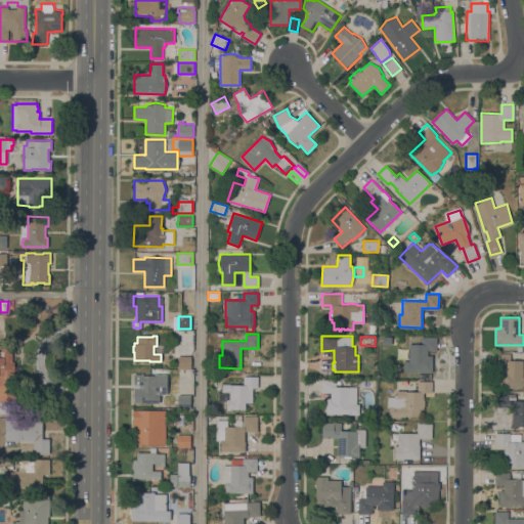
[(408,344),(422,344),(422,337),(436,337),(436,350),(433,350),(428,350),(428,355),(432,355),(432,372),(404,372),(404,360),(408,360),(408,344)]
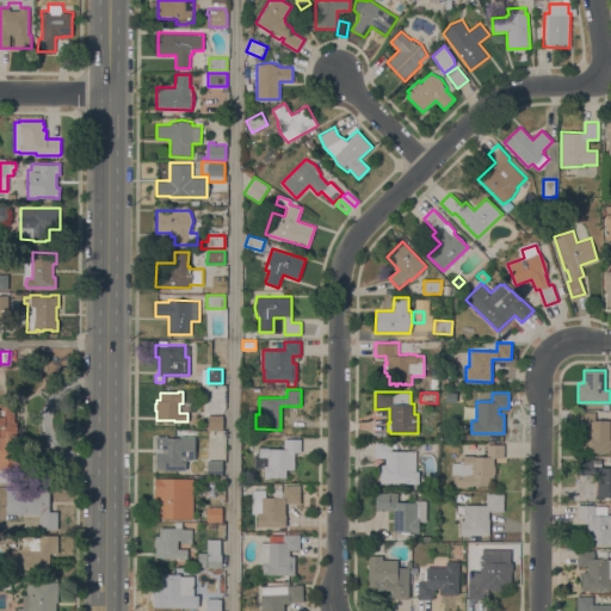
[(0,402),(14,403),(14,424),(17,424),(17,427),(18,429),(18,433),(16,434),(16,482),(0,482),(0,402)]
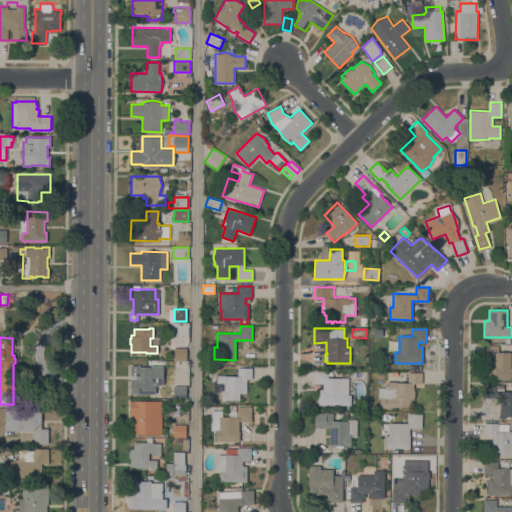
[(511,368),(511,379),(488,379),(489,363),(493,363),(493,358),(484,357),(484,345),(498,345),(498,351),(511,352),(510,368),(511,368)]
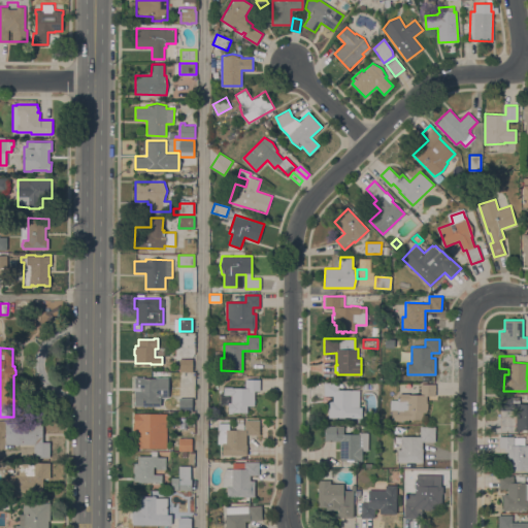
[(192,359),(192,371),(178,371),(179,358),(192,359)]
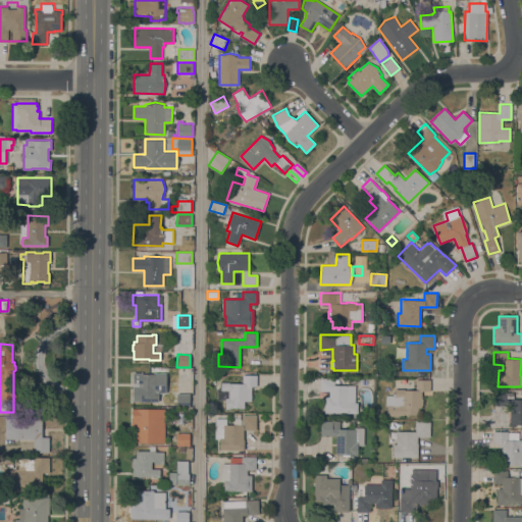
[(133,401),(134,372),(141,372),(141,373),(154,373),(154,372),(166,373),(166,393),(159,393),(159,401),(133,401)]
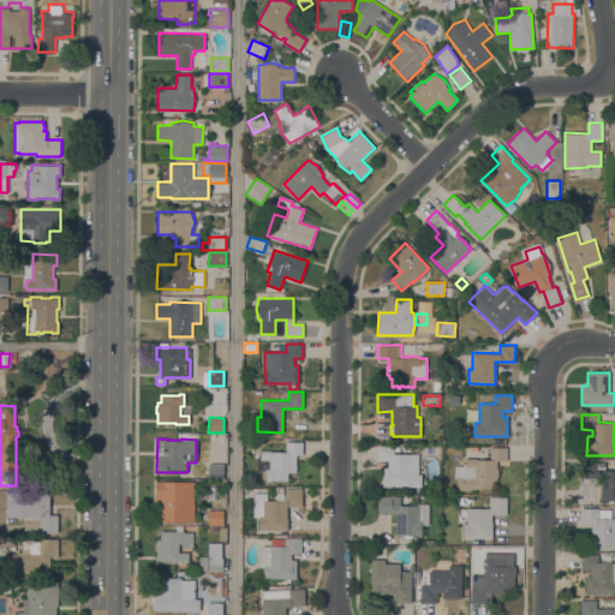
[(266,467),(269,467),(269,459),(261,459),(261,451),(270,451),(270,452),(286,452),(286,442),(302,441),(303,455),(296,455),(296,472),(287,472),(287,481),(270,481),(266,481),(266,471),(266,467)]
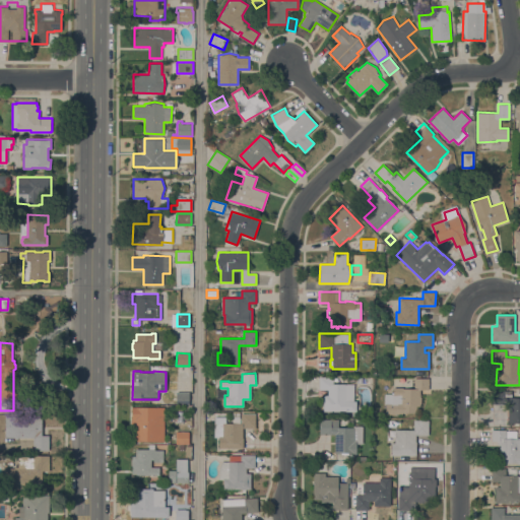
[(319,377),(333,377),(333,383),(353,384),(353,401),(356,401),(355,411),(323,411),(323,395),(328,395),(328,389),(319,389),(319,377)]
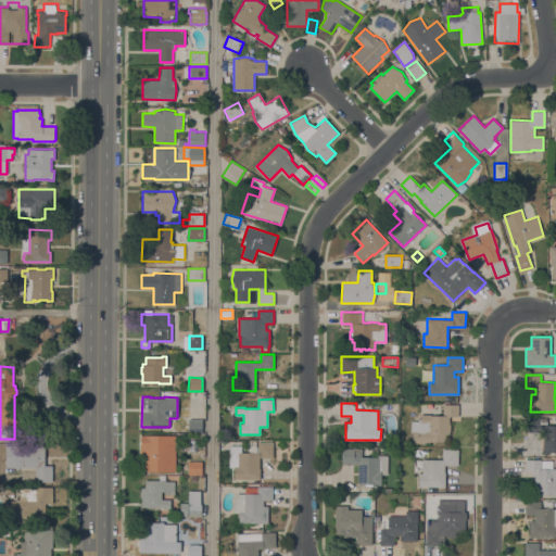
[(458,404),(458,416),(449,416),(449,424),(450,424),(450,431),(449,431),(449,434),(444,434),(444,441),(430,441),(430,442),(426,442),(426,443),(412,443),(412,420),(417,420),(417,421),(420,421),(420,414),(429,414),(429,415),(443,415),(443,404),(458,404)]
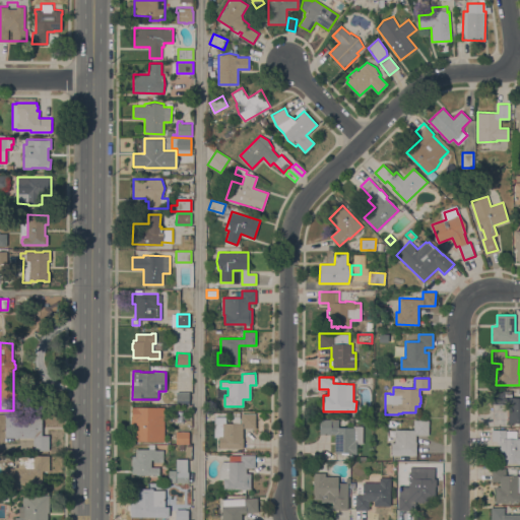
[(512,397),(519,397),(519,423),(508,423),(508,403),(493,403),(493,389),(504,390),(504,395),(512,395),(512,397)]
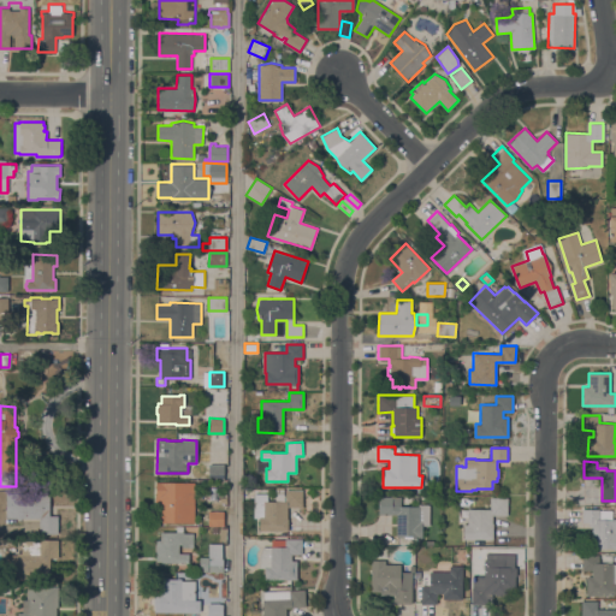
[(224,463),(224,478),(208,478),(208,463),(224,463)]
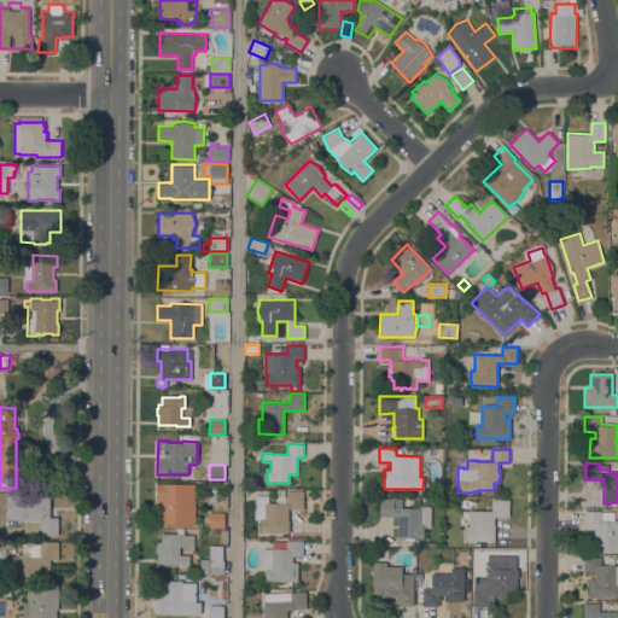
[(194,525),(156,524),(157,483),(196,484),(194,525)]
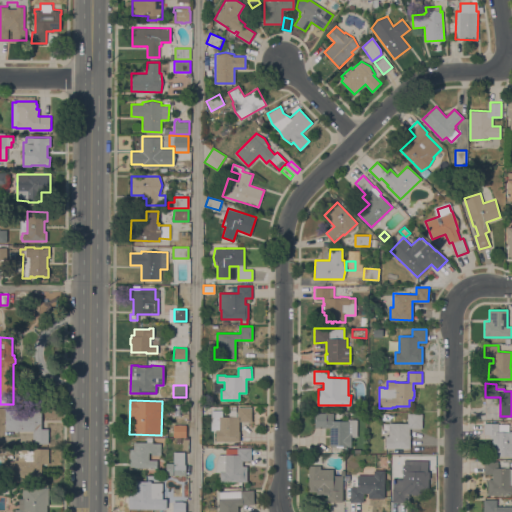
[(237,416),(237,407),(252,407),(252,421),(239,421),(239,431),(240,431),(239,441),(215,441),(216,430),(211,430),(211,410),(222,410),(222,416),(229,416),(229,411),(236,411),(236,416),(237,416)]
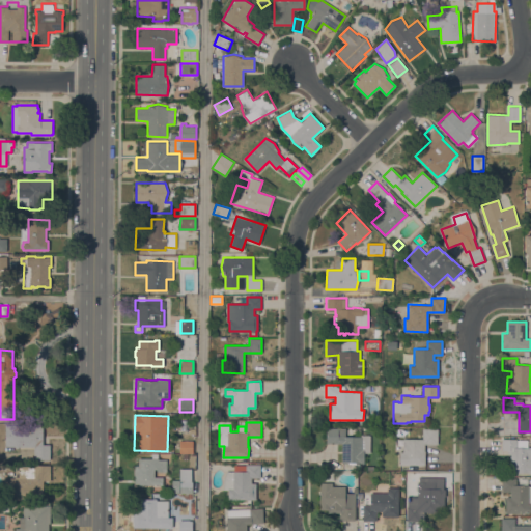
[(5,446),(5,425),(43,426),(43,444),(50,444),(50,459),(34,459),(34,446),(19,446),(19,448),(15,447),(15,446),(5,446)]
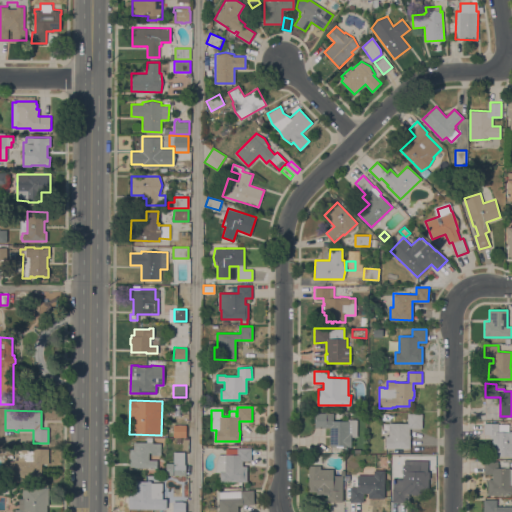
[(357,436),(351,436),(351,446),(346,446),(329,445),(330,427),(314,427),(315,412),(325,413),(325,419),(331,419),(331,420),(348,421),(348,419),(357,419),(357,436)]
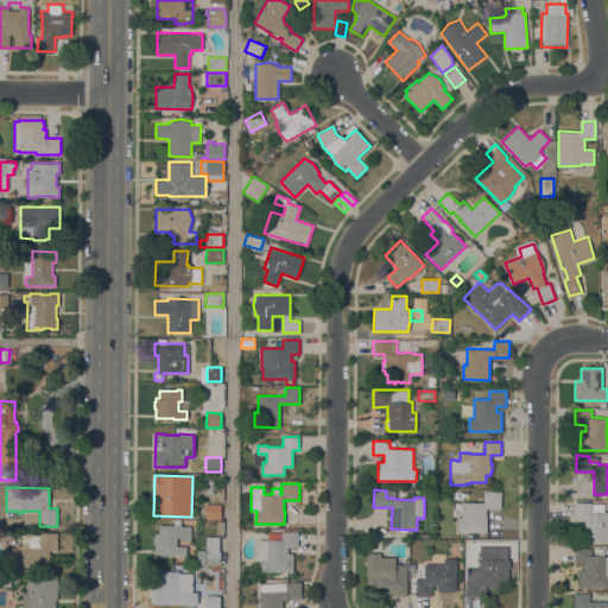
[(461,502),(483,502),(483,491),(501,491),(501,508),(486,508),(486,515),(487,515),(487,532),(457,532),(457,518),(461,518),(461,502)]
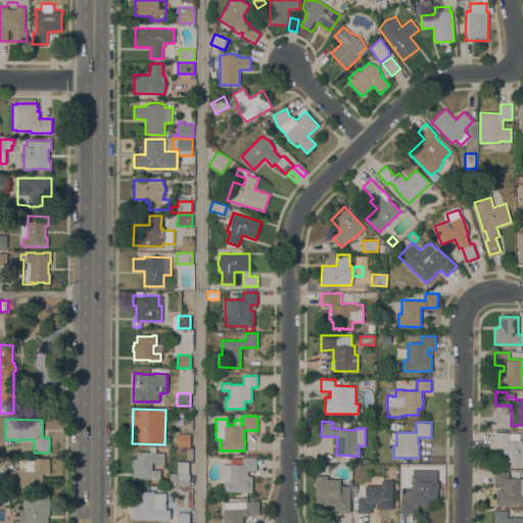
[(503,447),(500,447),(500,443),(494,443),(494,432),(509,432),(509,440),(519,440),(522,440),(522,466),(520,466),(520,465),(506,465),(506,459),(503,459),(503,455),(502,455),(502,449),(503,449),(503,447)]
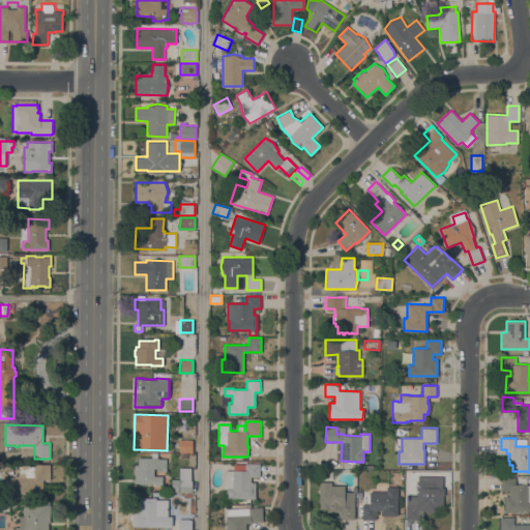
[(179,452),(179,439),(193,440),(193,452),(187,452),(182,452),(179,452)]
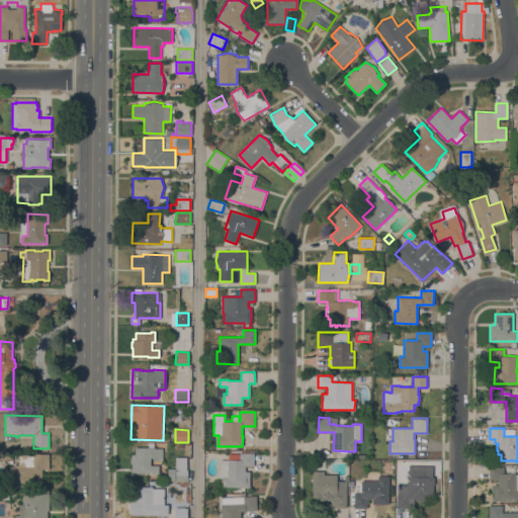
[(148,447),(148,443),(154,443),(154,447),(154,448),(163,448),(162,460),(153,460),(153,457),(151,457),(150,465),(159,465),(159,472),(136,472),(136,471),(132,471),(132,463),(131,463),(131,457),(132,457),(132,453),(135,453),(135,447),(148,447)]
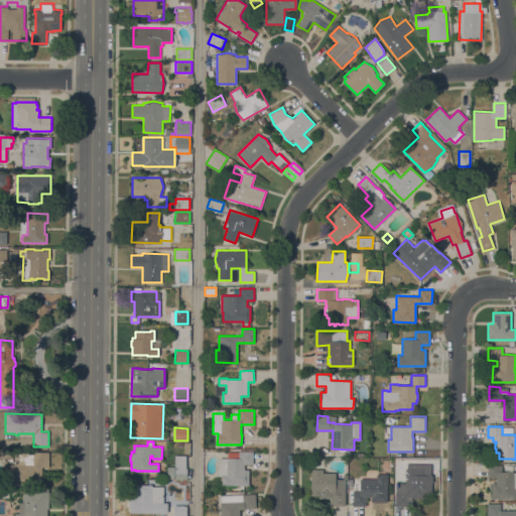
[(228,458),(228,452),(239,452),(239,450),(253,452),(253,464),(244,464),(244,470),(249,470),(248,485),(222,485),(222,476),(218,476),(218,465),(221,458),(228,458)]
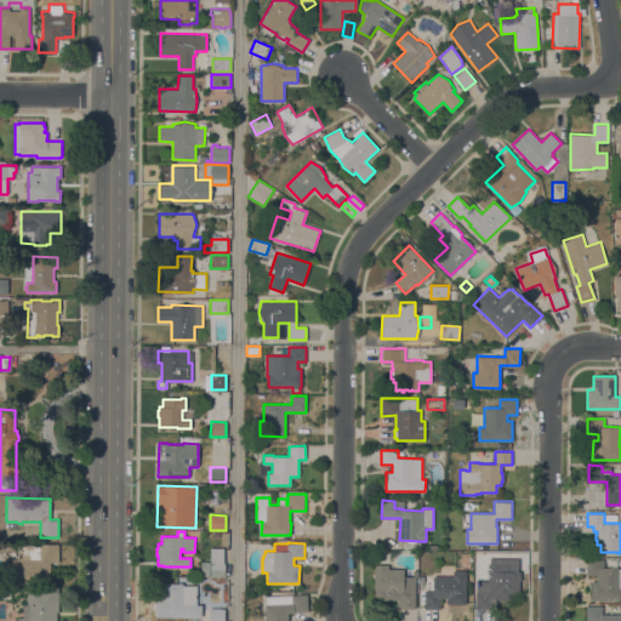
[(6,584),(6,559),(17,559),(17,558),(22,558),(22,545),(40,545),(40,543),(58,543),(58,562),(50,562),(50,585),(6,584)]
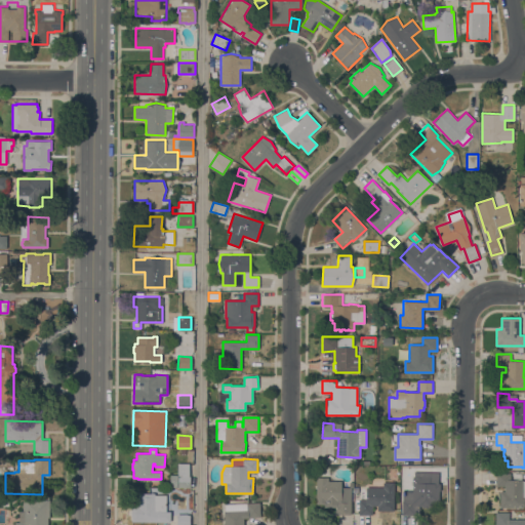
[(189,475),(190,475),(190,487),(170,487),(170,475),(177,475),(177,462),(189,462),(189,475)]
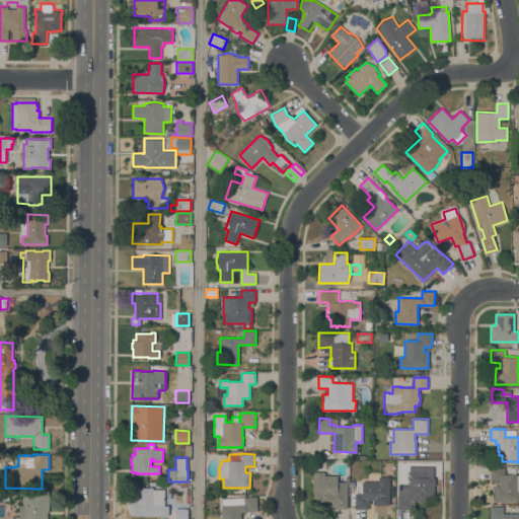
[(516,491),(518,491),(518,501),(494,501),(495,486),(499,486),(499,480),(490,479),(491,467),(505,467),(505,473),(517,473),(517,474),(516,491)]
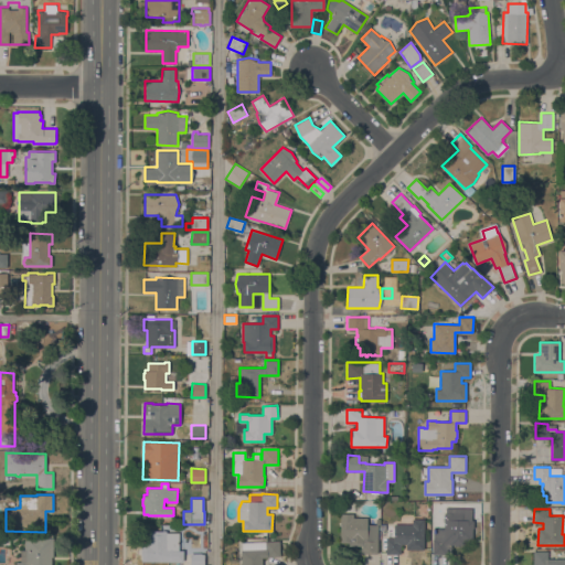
[(377,553),(362,553),(362,545),(349,545),(349,542),(340,542),(340,513),(353,513),(353,516),(368,518),(368,524),(376,524),(376,519),(380,519),(380,524),(377,524),(377,553)]
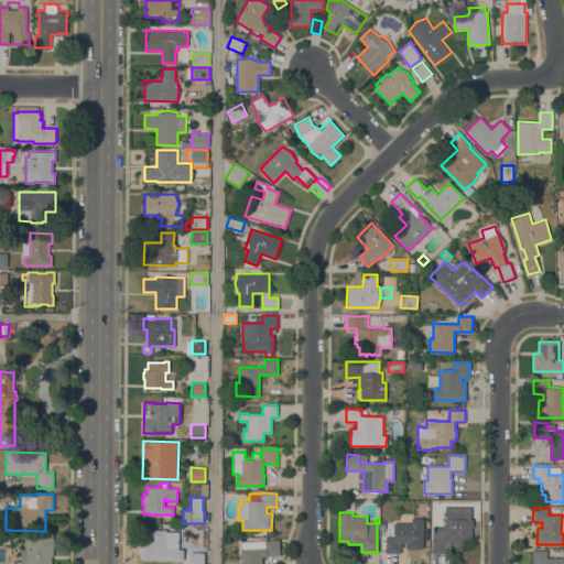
[(472,540),(464,540),(464,544),(459,544),(459,545),(454,544),(451,544),(451,548),(446,548),(446,553),(432,553),(432,538),(432,527),(443,527),(443,512),(463,512),(463,518),(472,519),(472,520),(473,520),(473,528),(472,528),(472,540)]
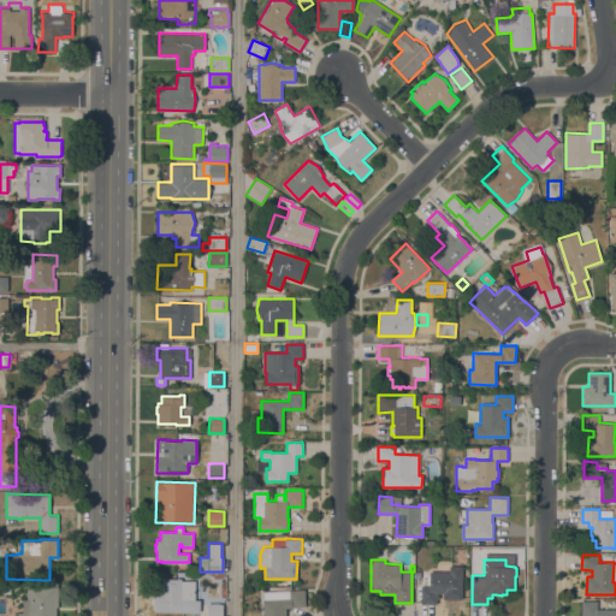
[(462,599),(443,599),(443,593),(437,593),(437,604),(421,604),(421,586),(430,586),(430,572),(450,572),(450,566),(462,566),(462,599)]
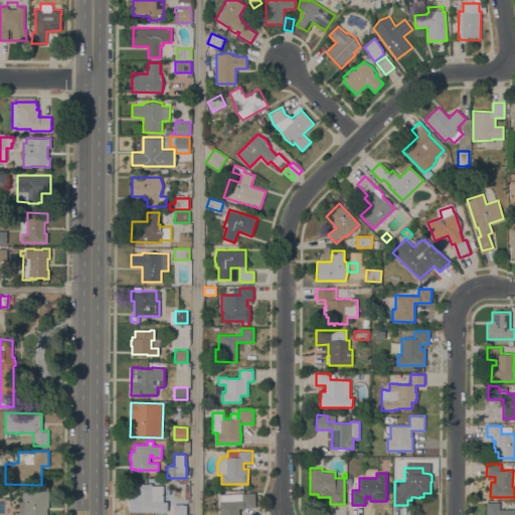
[(130,496),(134,496),(134,484),(152,484),(152,485),(163,485),(163,501),(167,501),(167,512),(129,511),(130,496)]
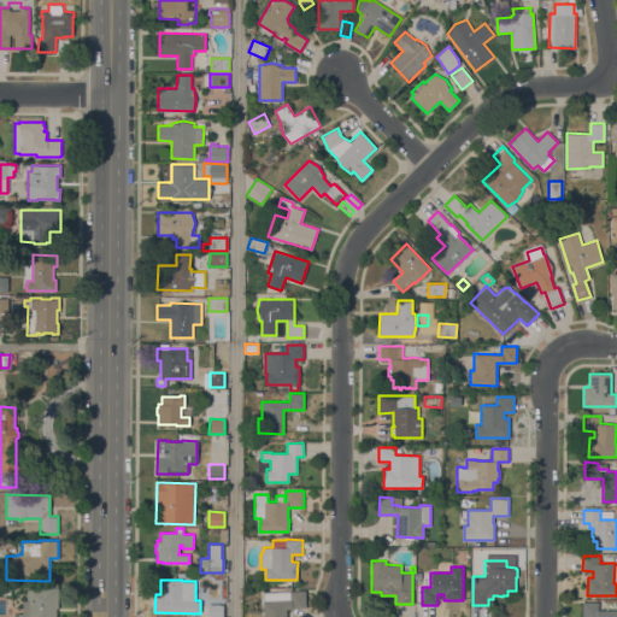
[(17,616),(18,613),(23,613),(23,600),(27,600),(27,587),(58,587),(58,607),(57,607),(56,616),(17,616)]
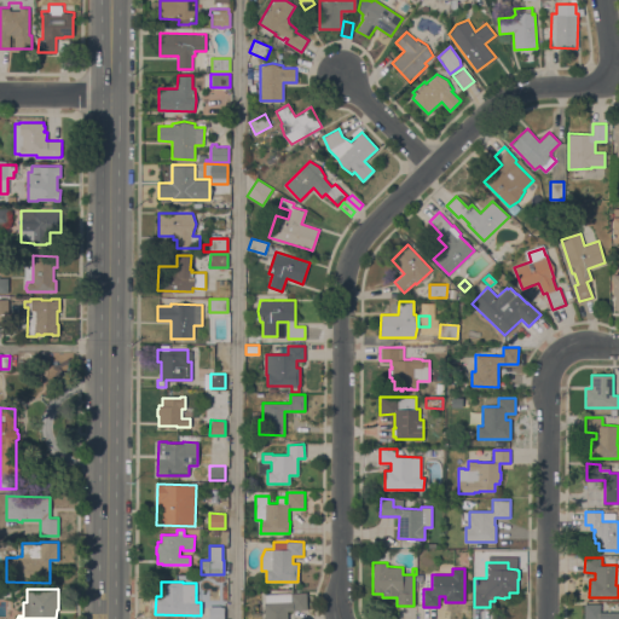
[(291,601),(290,593),(306,593),(307,609),(293,609),(293,611),(287,611),(287,618),(265,618),(264,602),(291,601)]
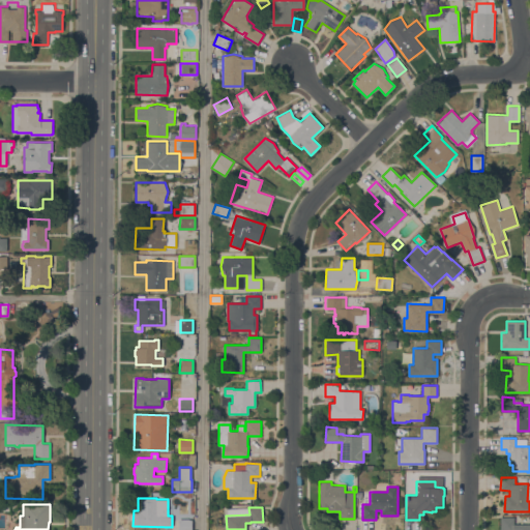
[(529,524),(529,529),(500,529),(500,517),(513,517),(513,524),(529,524)]
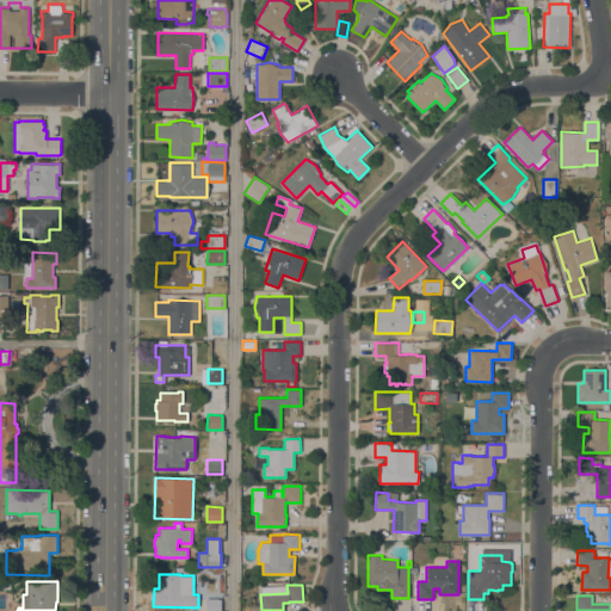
[(218,598),(218,599),(221,599),(221,610),(205,610),(207,598),(218,598)]
